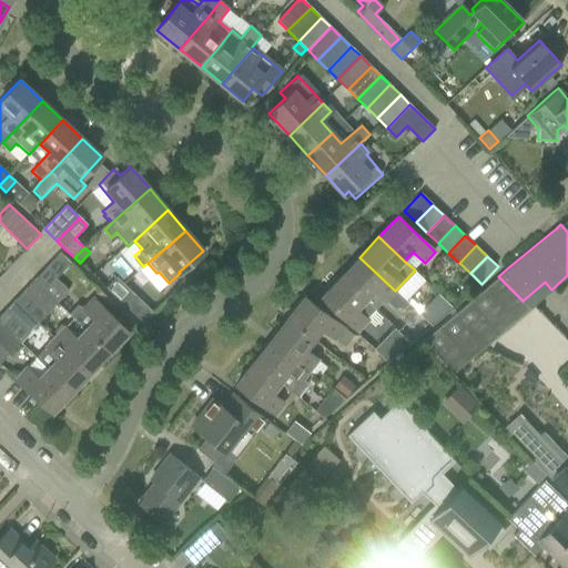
[(359,257),(342,276),(366,300),(375,291),(387,302),(396,292),(359,257)]
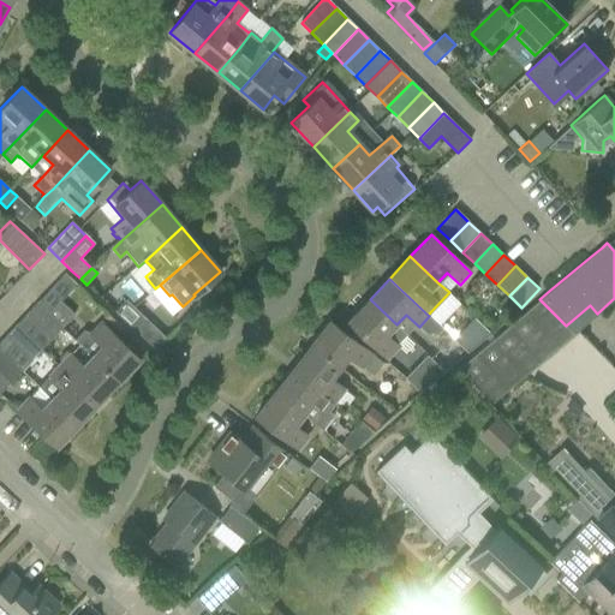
[(49,293),(39,304),(63,328),(75,317),(49,293)]
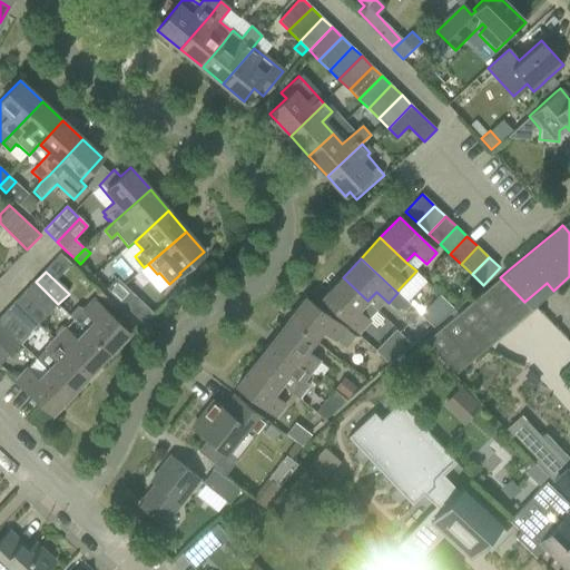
[(323,297),(338,313),(360,333),(380,312),(367,301),(343,277),(323,297)]
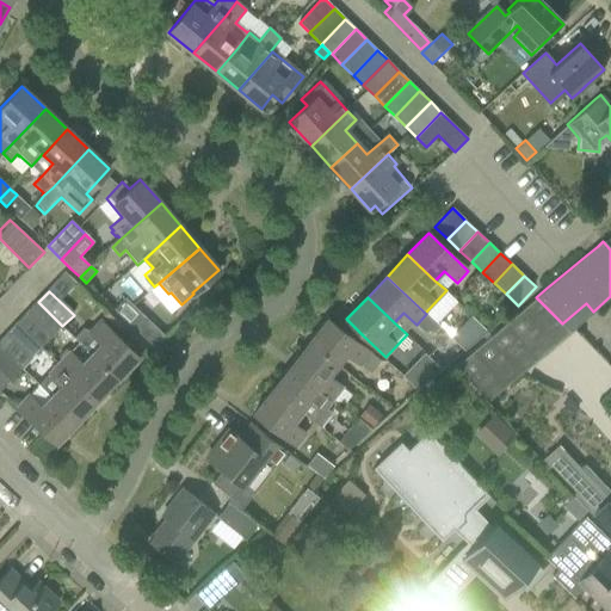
[(562,323),(536,297),(503,327),(534,363),(569,332),(562,323)]
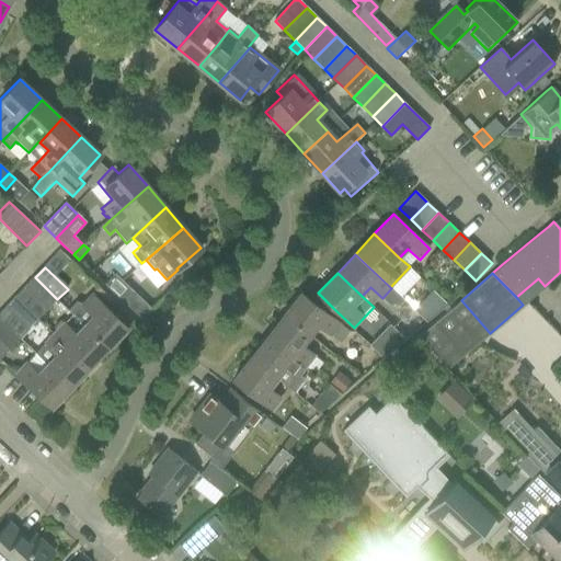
[(106,286),(113,293),(123,283),(115,276),(106,286)]
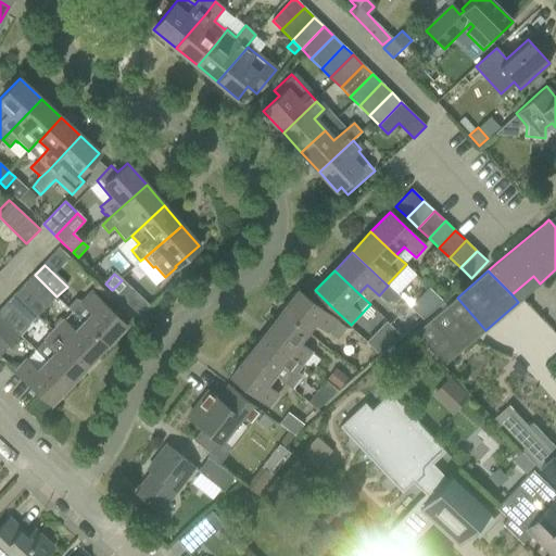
[(57,297),(35,275),(25,285),(48,306),(57,297)]
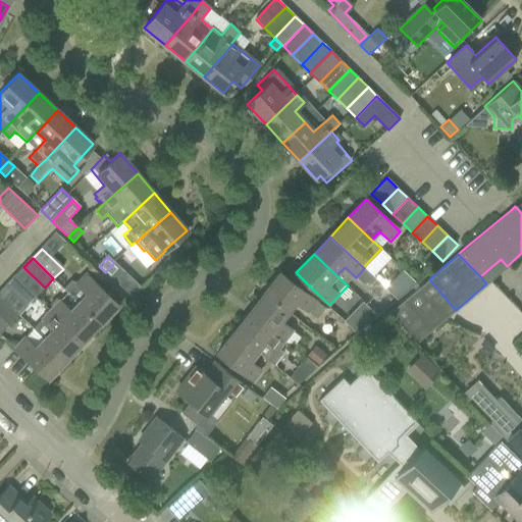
[(132,298),(141,289),(114,263),(105,272),(132,298)]
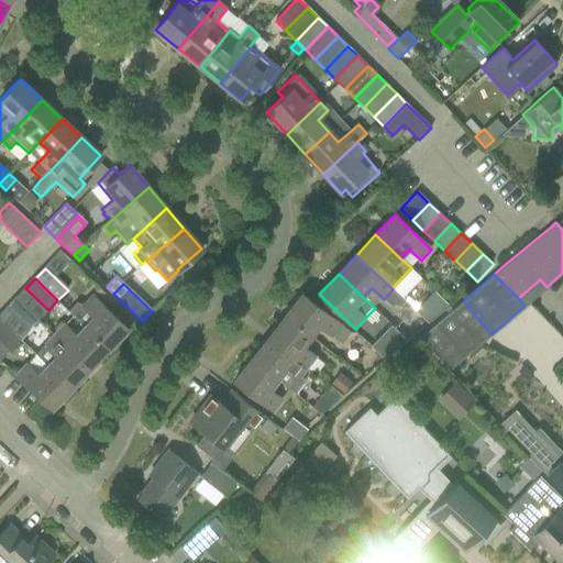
[(25,288),(15,298),(39,320),(48,310),(25,288)]
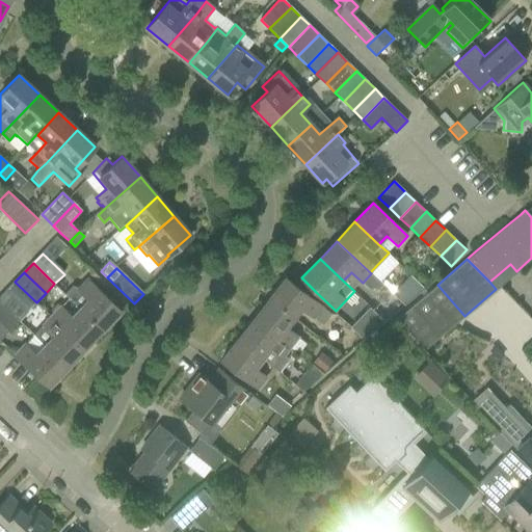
[(403,304),(424,287),(410,274),(392,293),(403,304)]
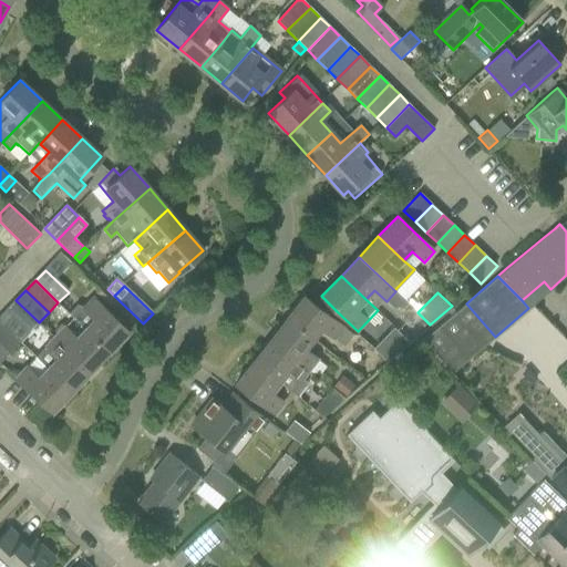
[(354,336),(343,328),(303,296),(286,318),(313,339),(321,329),(334,339),(346,347),(354,336)]
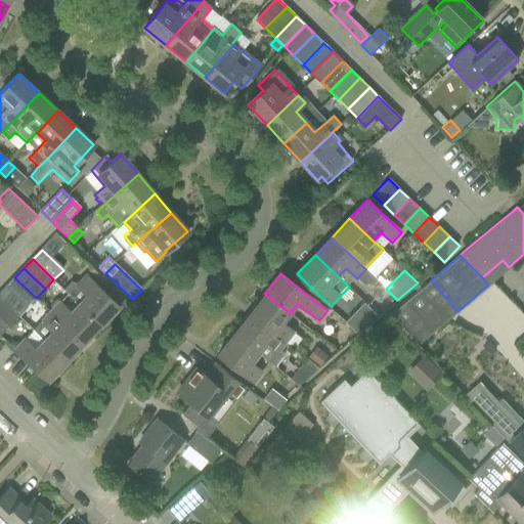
[(79,306),(99,325),(118,306),(87,276),(77,287),(72,285),(64,292),(79,306)]
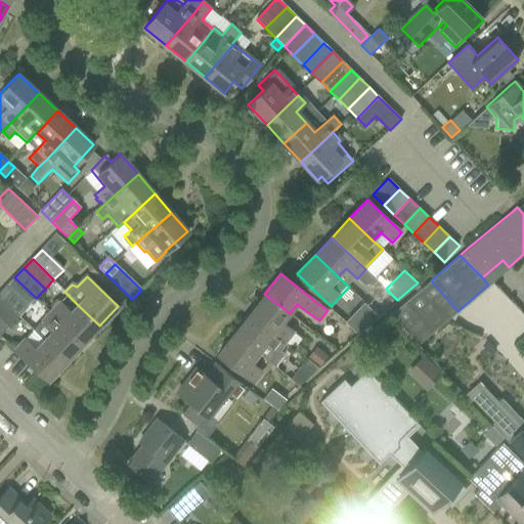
[(36,298),(14,277),(5,287),(27,307),(36,298)]
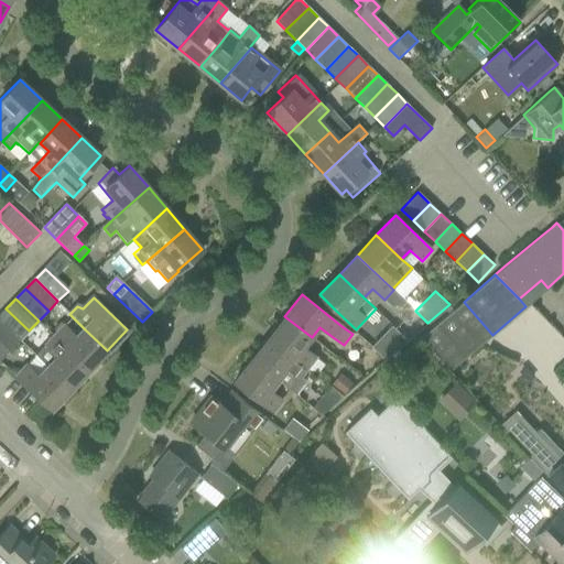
[(492,335),(464,302),(421,339),(449,372),(492,335)]
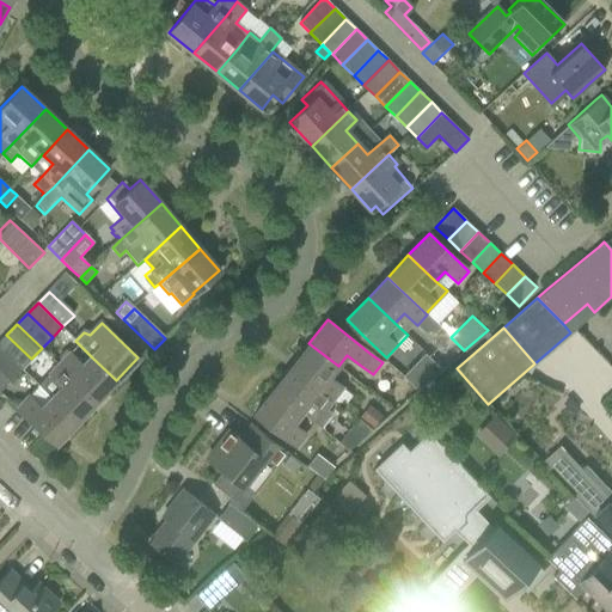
[(31,359),(6,335),(0,340),(0,350),(20,369),(31,359)]
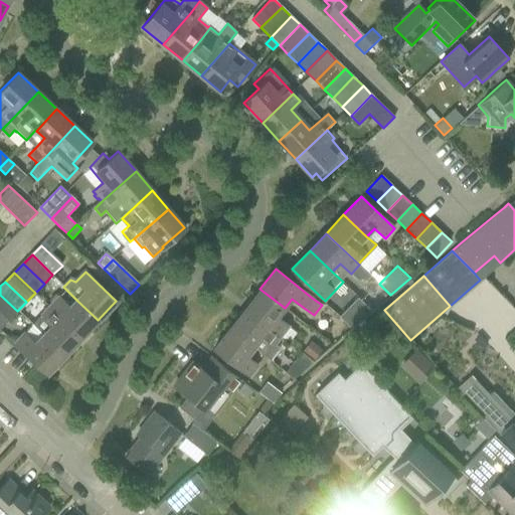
[(260,289),(244,309),(282,337),(290,327),(278,317),(285,308),(260,289)]
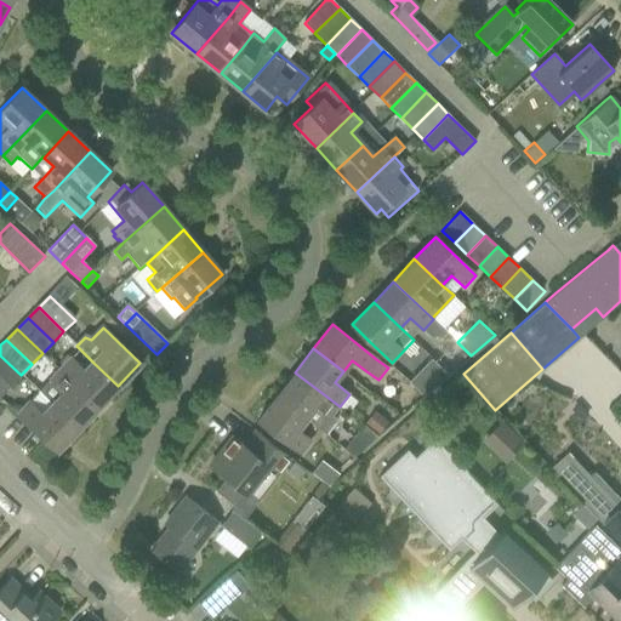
[(0,377),(9,387),(15,380),(21,375),(0,355),(0,377)]
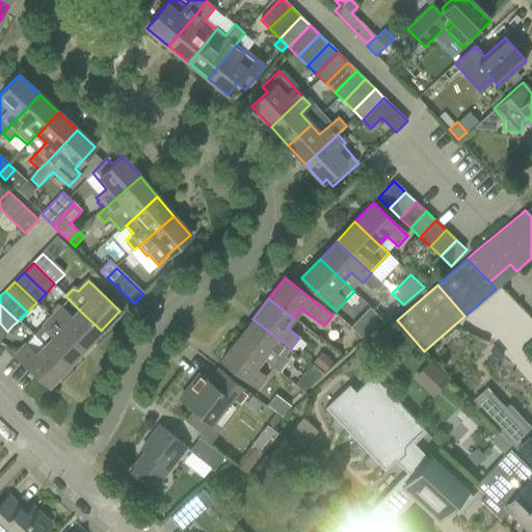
[(364,339),(384,321),(369,307),(349,326),(364,339)]
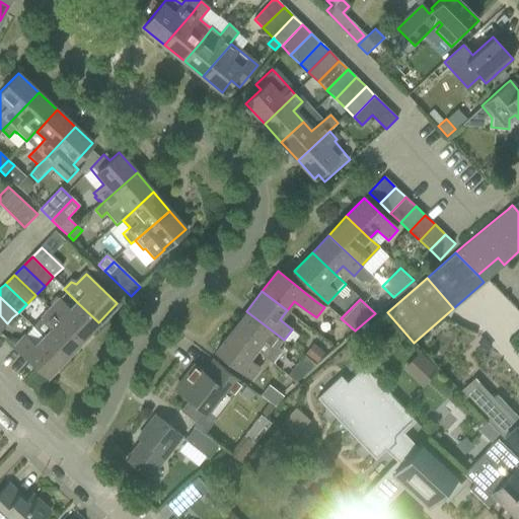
[(52,310),(82,340),(98,322),(78,303),(71,311),(60,301),(52,310)]
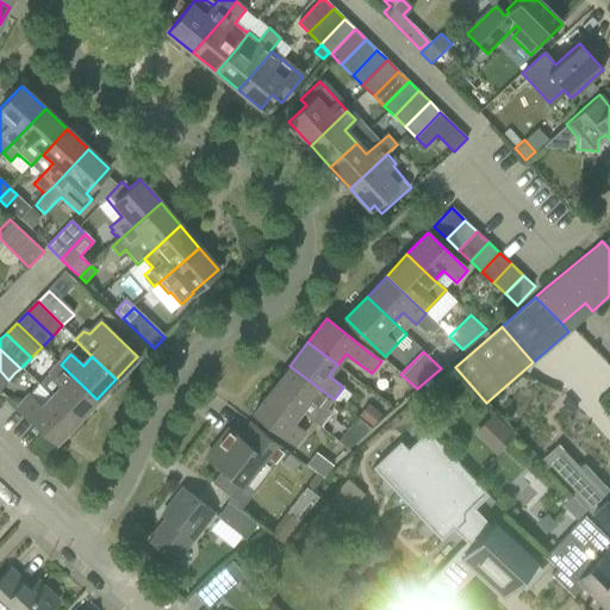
[(58,362),(37,385),(38,386),(44,391),(76,421),(97,399),(61,365),(58,362)]
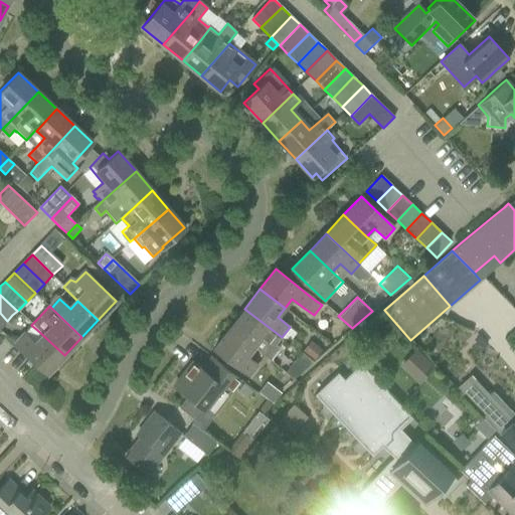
[(244,309),(229,328),(254,347),(262,337),(274,347),(282,337),(244,309)]
